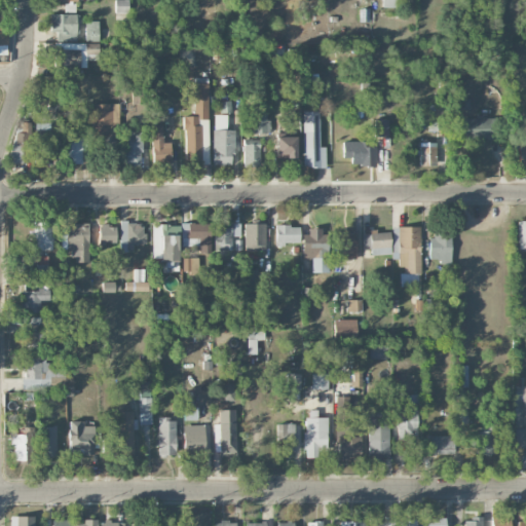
[(128,0),(114,0),(115,14),(128,13),(128,0)]
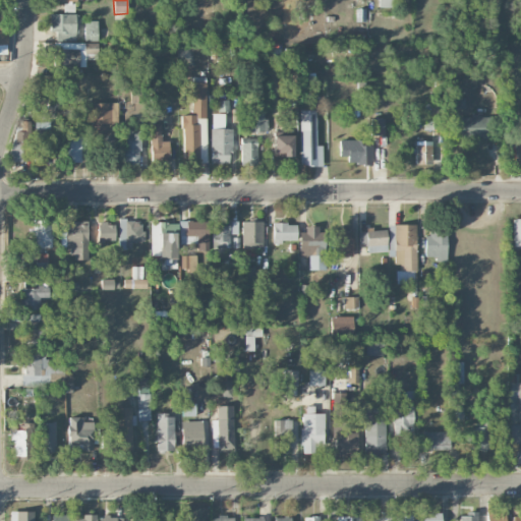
[(78,34),(77,14),(50,14),(50,34),(78,34)]
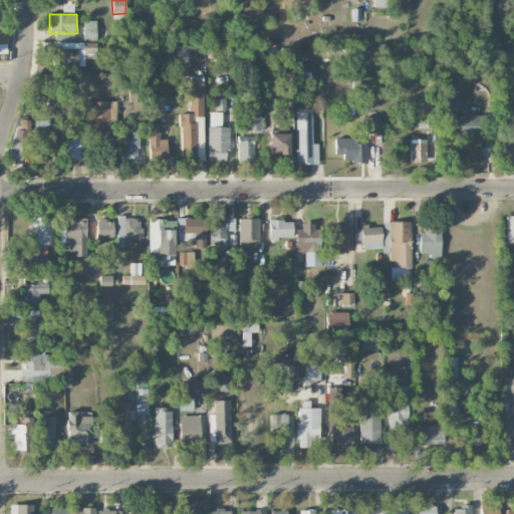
[(95,20),(83,21),(83,40),(96,40),(95,20)]
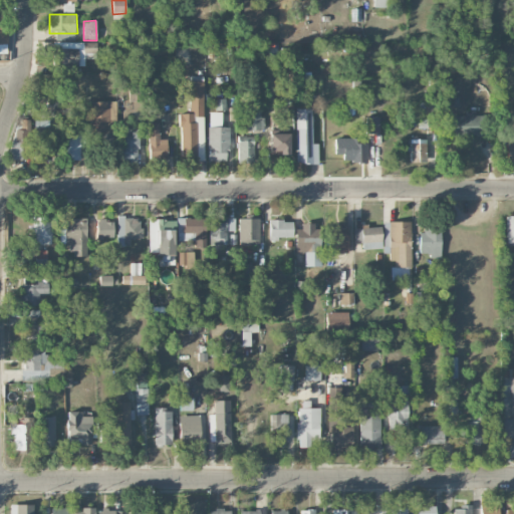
[(53,66),(84,67),(84,58),(96,58),(96,42),(61,42),(61,47),(53,47),(53,66)]
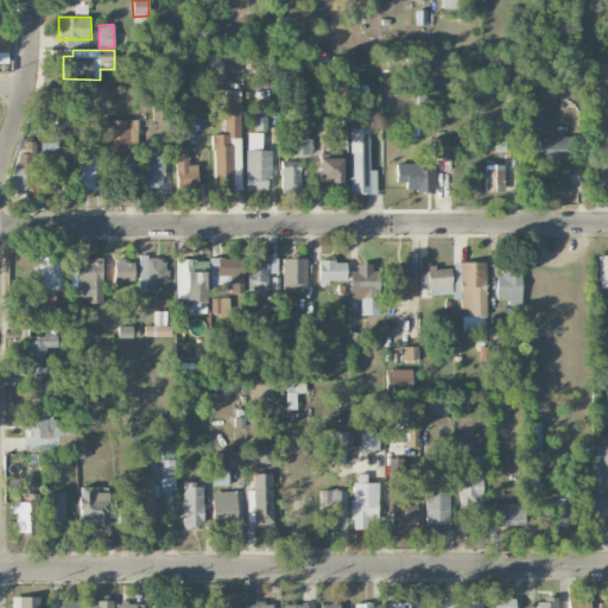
[(241,188),(240,96),(225,96),(225,134),(213,134),(213,189),(233,188),(241,188)]
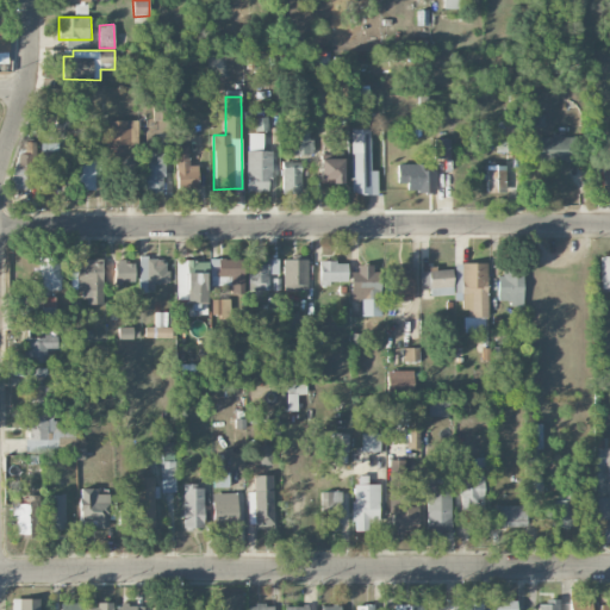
[(545,126),(543,114),(534,114),(534,128),(545,126)]
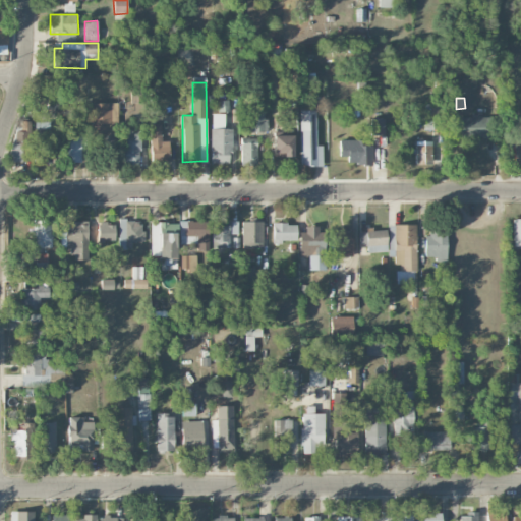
[(112,132),(111,103),(91,103),(92,133),(112,132)]
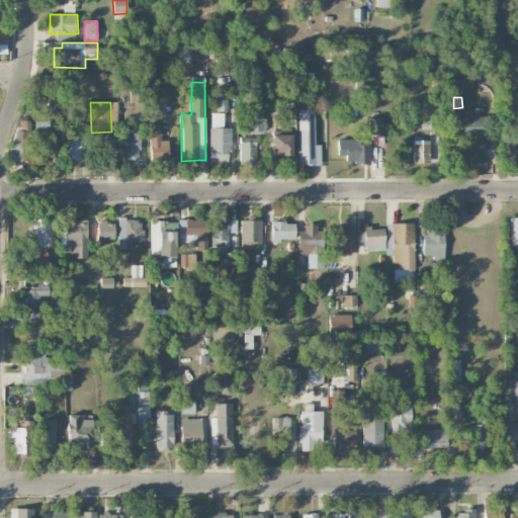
[(298,109),(297,165),(320,165),(321,145),(315,145),(316,110),(298,109)]
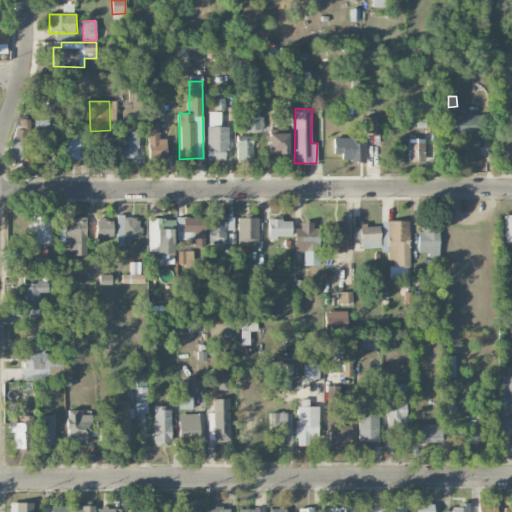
[(246,129),(261,130),(262,110),(246,110),(246,129)]
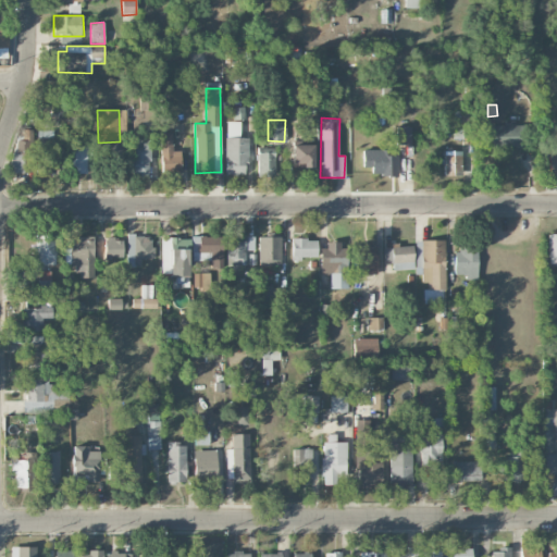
[(487,125),(489,147),(521,146),(520,125),(487,125)]
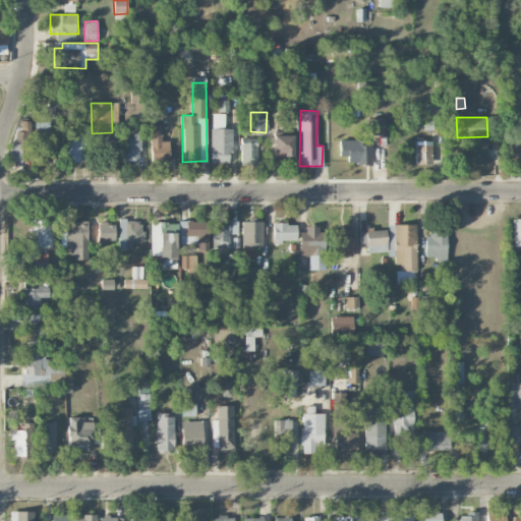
[(385,135),(385,118),(370,118),(370,134),(385,135)]
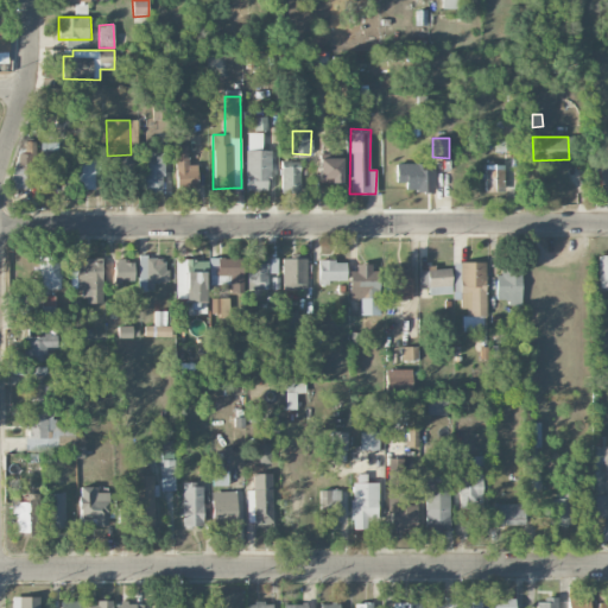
[(187,144),(175,145),(176,189),(197,188),(196,164),(188,165),(187,144)]
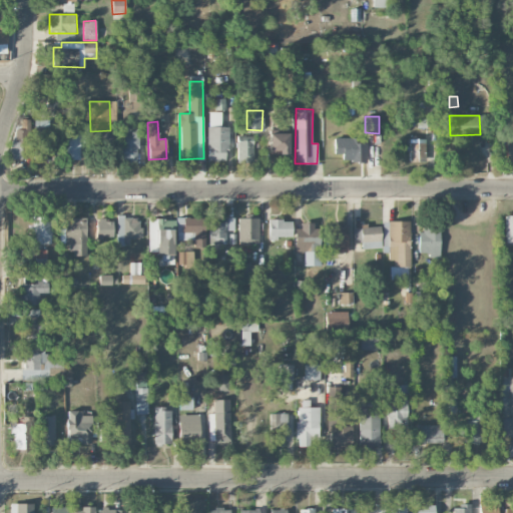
[(35,125),(36,160),(51,159),(50,124),(35,125)]
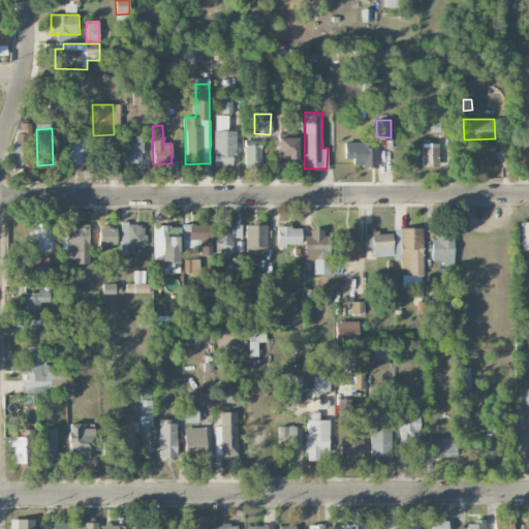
[(235,165),(235,131),(214,130),(213,165),(235,165)]
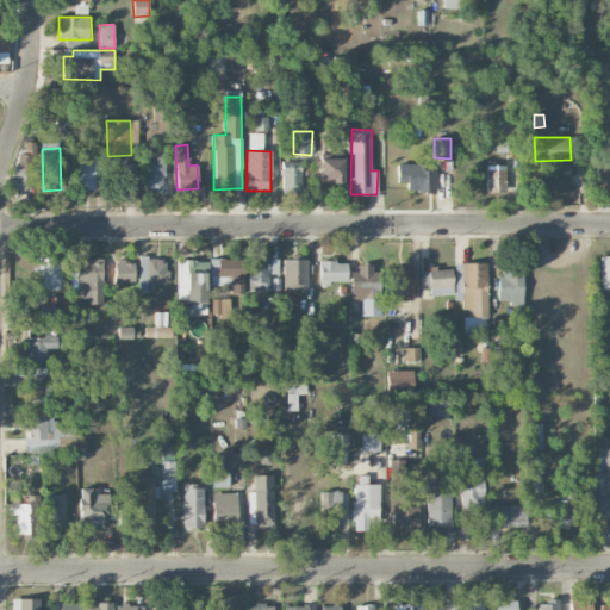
[(143,193),(163,193),(163,153),(143,153),(143,193)]
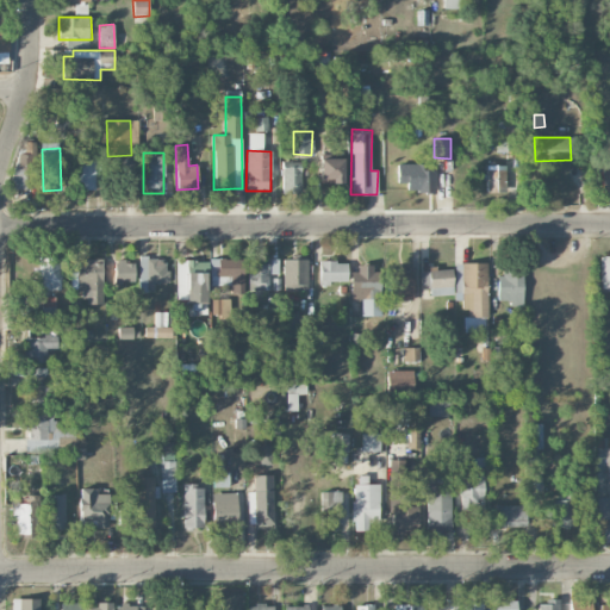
[(38,157),(16,154),(11,187),(33,190),(38,157)]
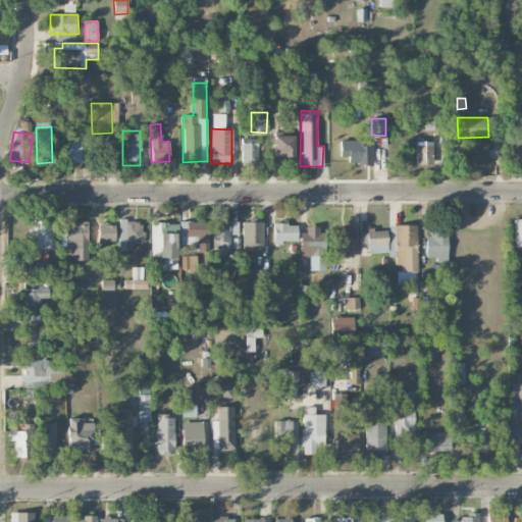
[(65,162),(81,162),(80,136),(64,137),(65,162)]
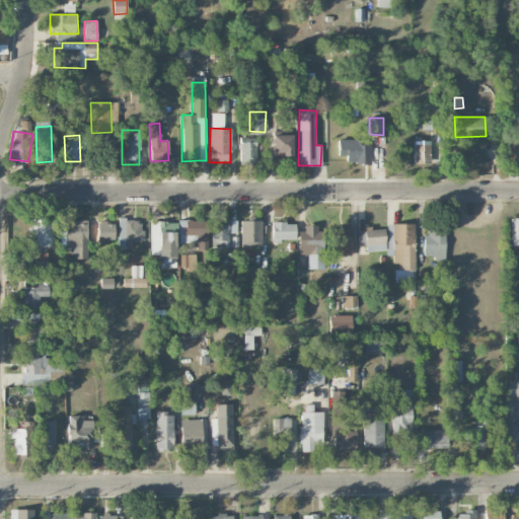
[(292,135),(272,135),(272,156),(292,156),(292,135)]
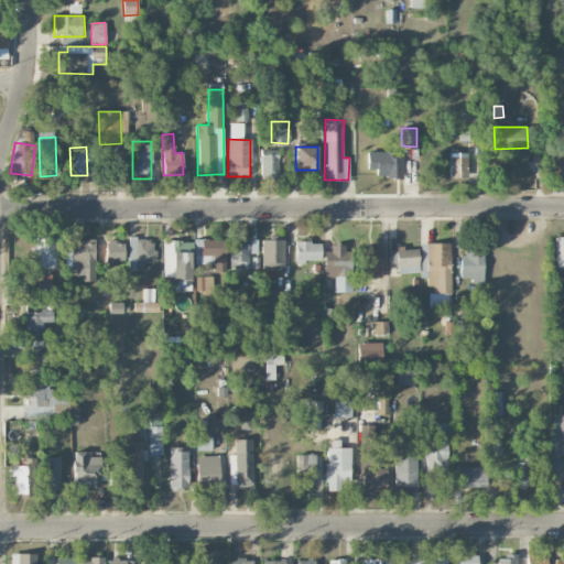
[(401,156),(391,158),(391,152),(367,152),(367,169),(376,169),(377,177),(402,177),(401,156)]
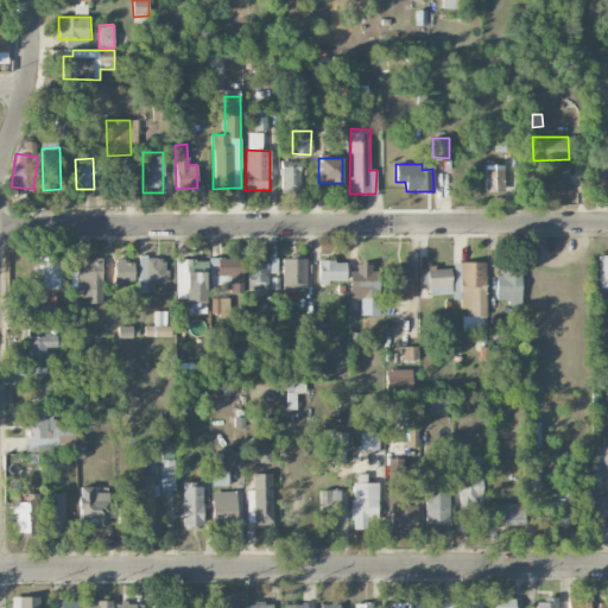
[(485,191),(504,191),(505,165),(486,164),(485,191)]
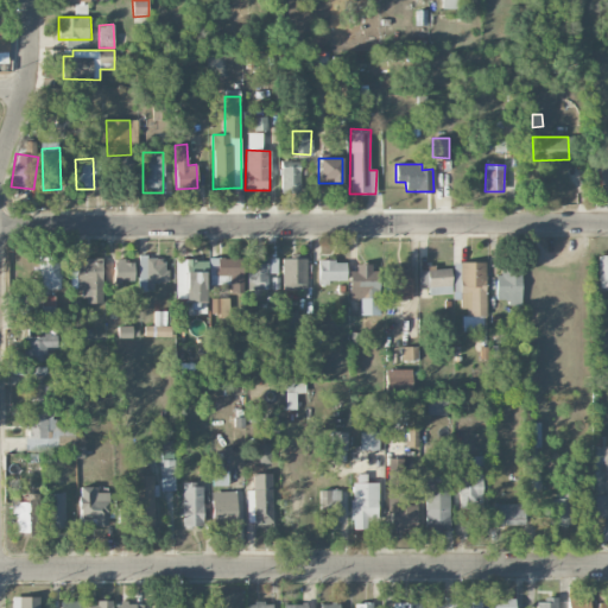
[(299,192),(299,166),(280,166),(280,192),(299,192)]
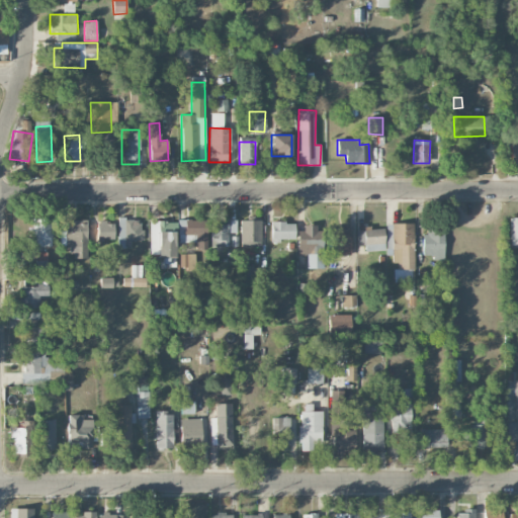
[(31,246),(51,247),(52,219),(32,219),(31,246)]
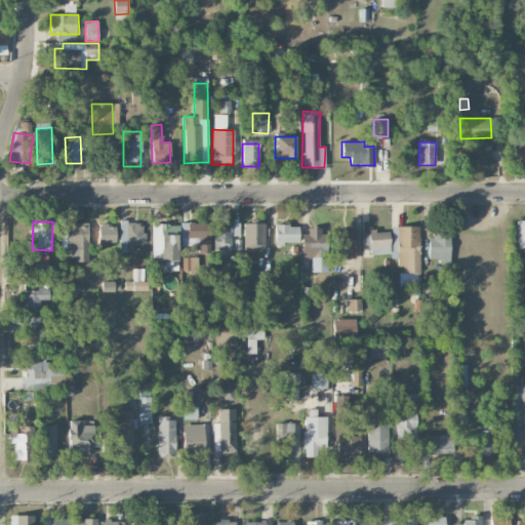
[(133,250),(132,243),(144,242),(143,221),(120,221),(120,250),(133,250)]
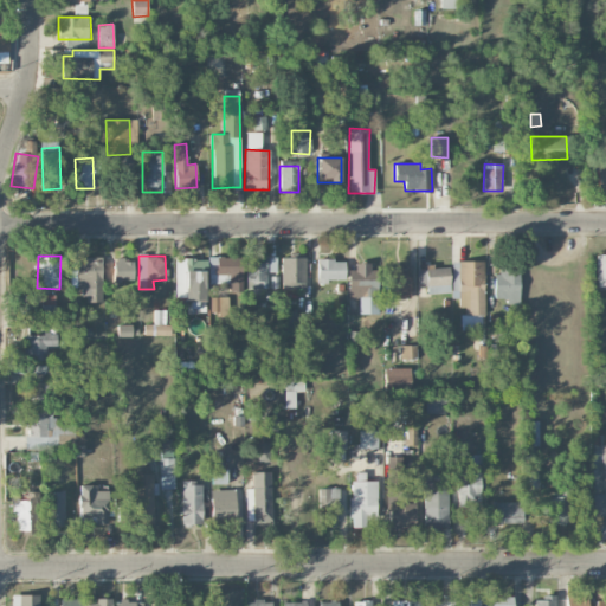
[(76,289),(82,289),(83,303),(102,302),(101,257),(75,258),(76,289)]
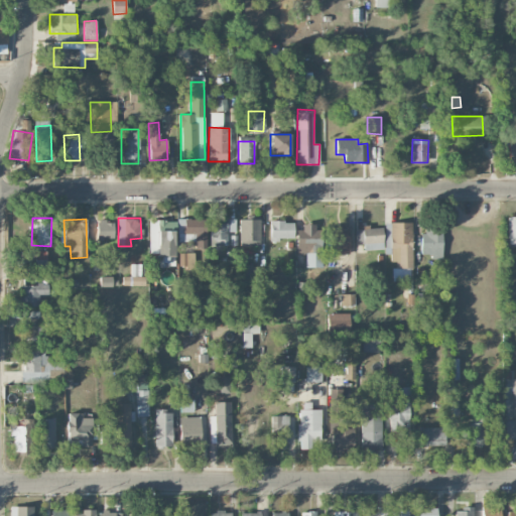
[(206,219),(176,219),(177,242),(195,241),(196,247),(207,247),(206,219)]
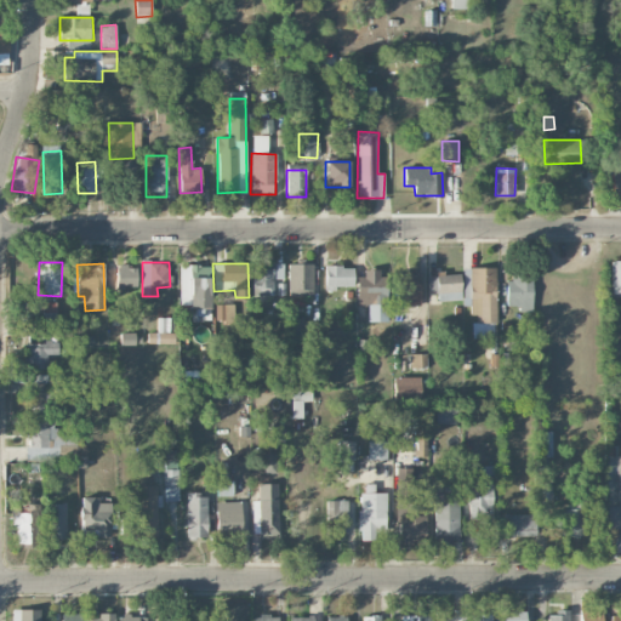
[(284,265),(252,263),(252,295),(283,296),(284,265)]
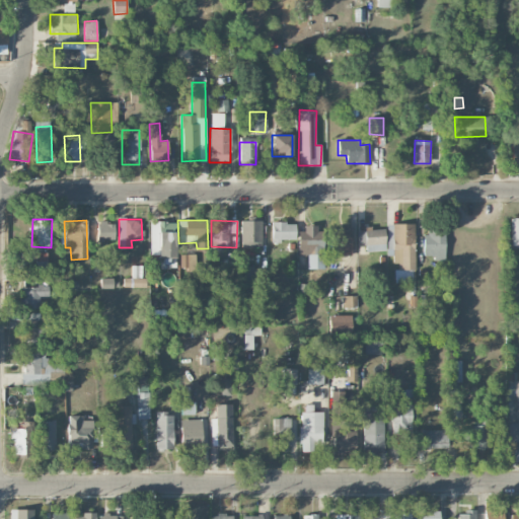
[(240,221),(240,248),(262,248),(261,220),(240,221)]
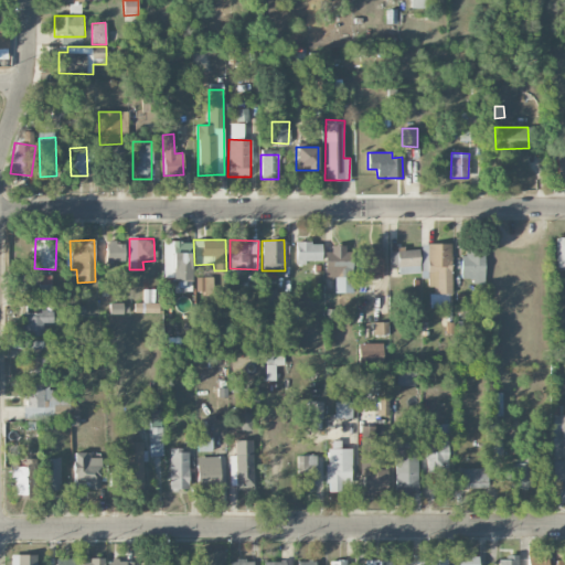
[(172,280),(190,280),(191,242),(164,241),(163,274),(172,274),(172,280)]
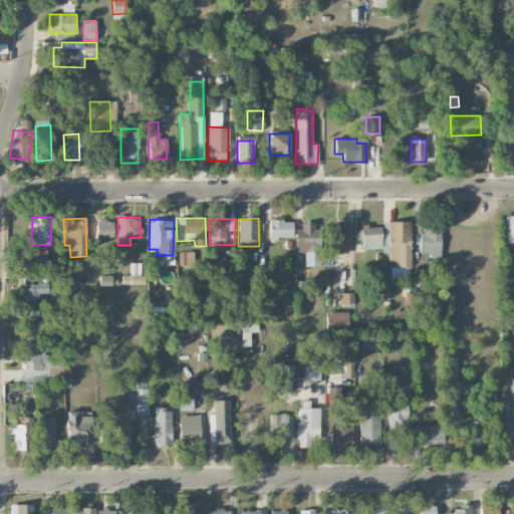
[(292,237),(292,221),(269,220),(269,241),(277,241),(277,237),(292,237)]
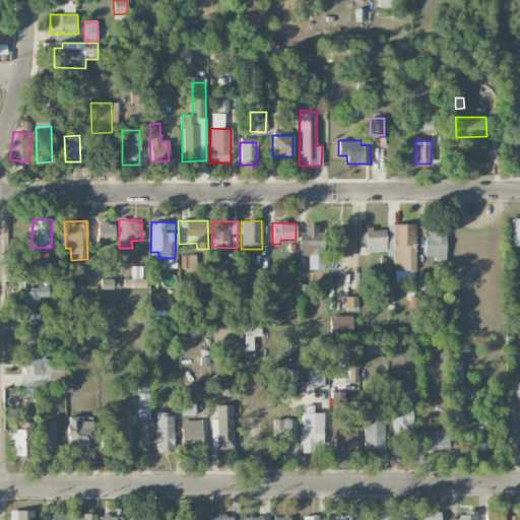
[(99,240),(114,241),(114,223),(100,223),(99,240)]
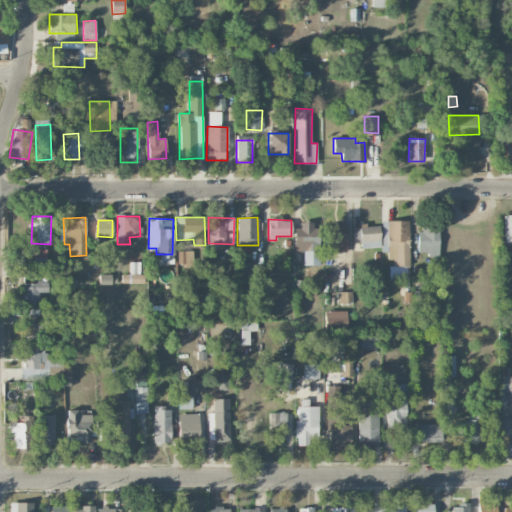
[(408,220),(382,221),(383,252),(390,252),(390,278),(409,278),(408,220)]
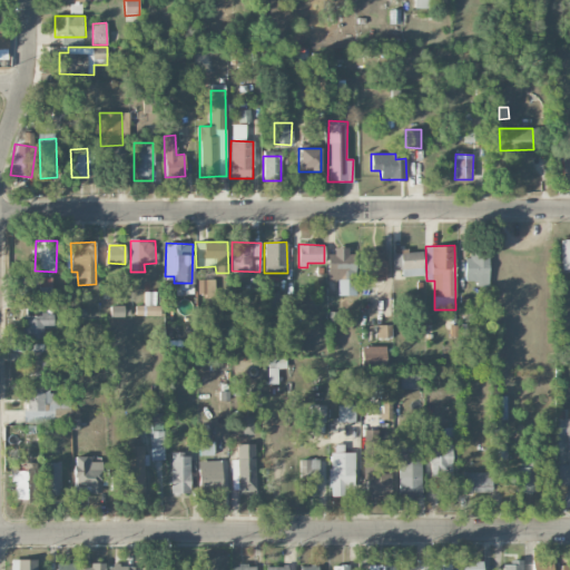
[(354,295),(354,249),(327,249),(327,279),(337,279),(337,295),(354,295)]
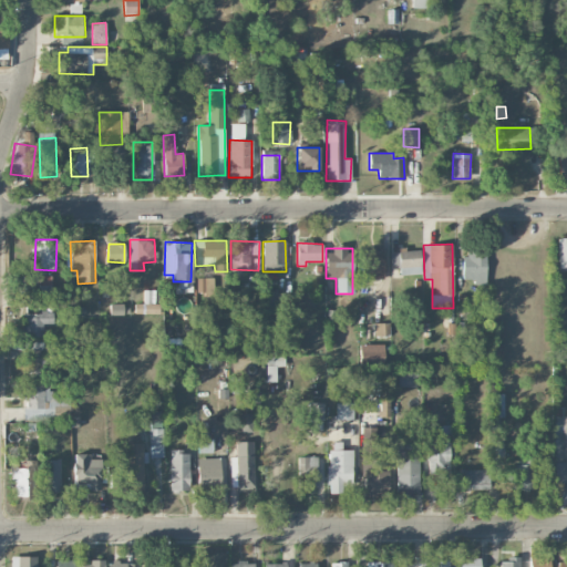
[(384,277),(383,248),(362,248),(363,278),(384,277)]
